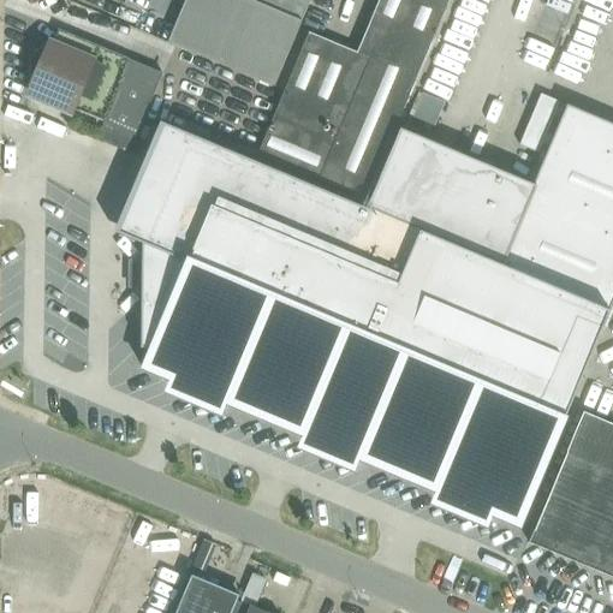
[(166,40),(166,41),(273,85),(308,0),(183,0),(179,10),(166,40)]
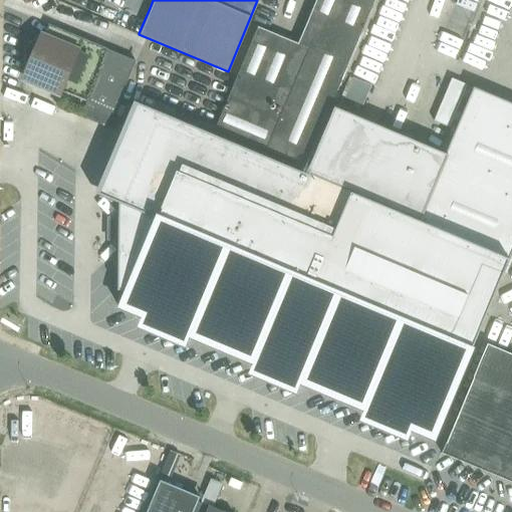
[(214,129),(305,167),(366,20),(373,0),(315,0),(297,44),(257,27),(214,129)]
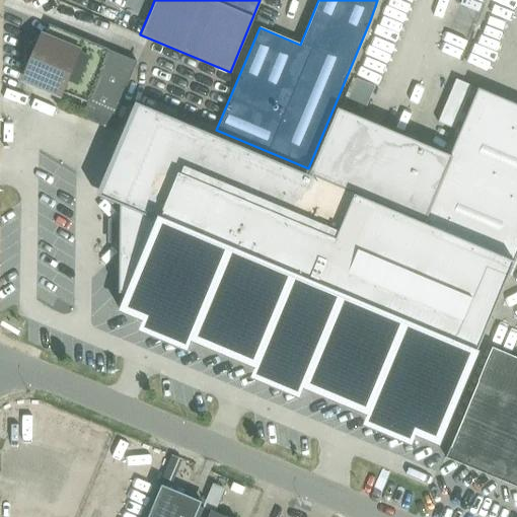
[(26,76),(115,113),(137,60),(49,23),(33,60),(26,76)]
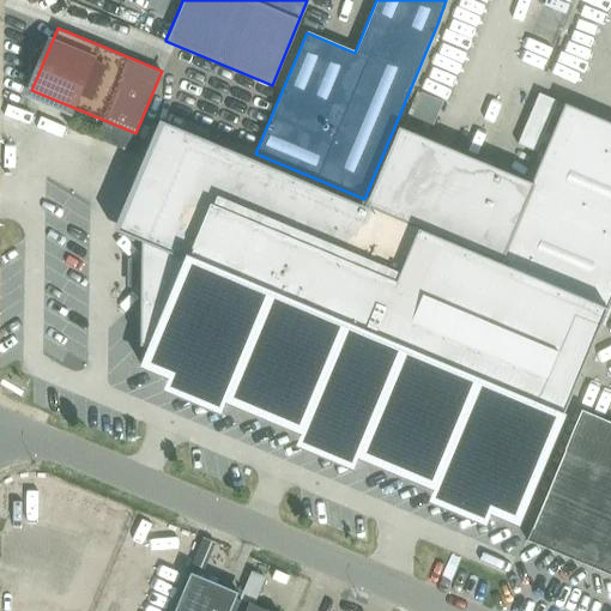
[(419,92),(410,116),(431,126),(442,101),(419,92)]
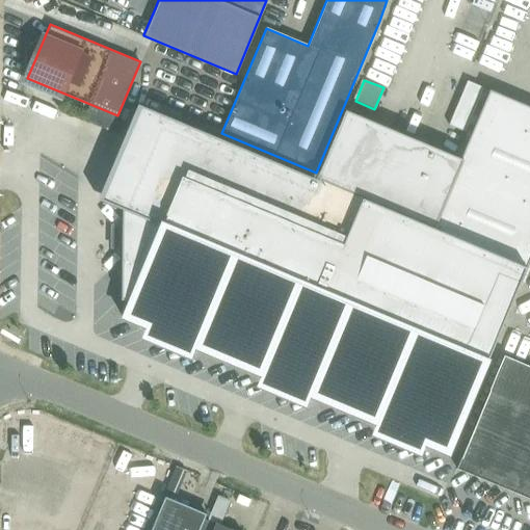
[(489,87),(473,80),(454,124),(471,131),(489,87)]
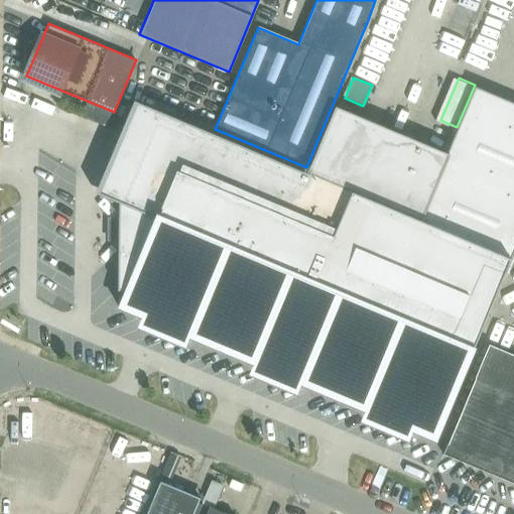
[(118,307),(259,368),(434,441),(492,305),(491,304),(496,291),(498,292),(513,254),(513,106),(510,105),(511,103),(476,88),(447,154),(377,125),(377,126),(365,122),(366,120),(336,107),(307,174),(137,102),(116,150),(120,152),(119,220),(117,220),(116,220),(114,221),(113,222),(112,223),(110,225),(110,226),(110,228),(110,229),(110,231),(111,233),(112,234),(113,235),(115,236),(117,236),(118,236),(117,288),(125,292),(118,307)]
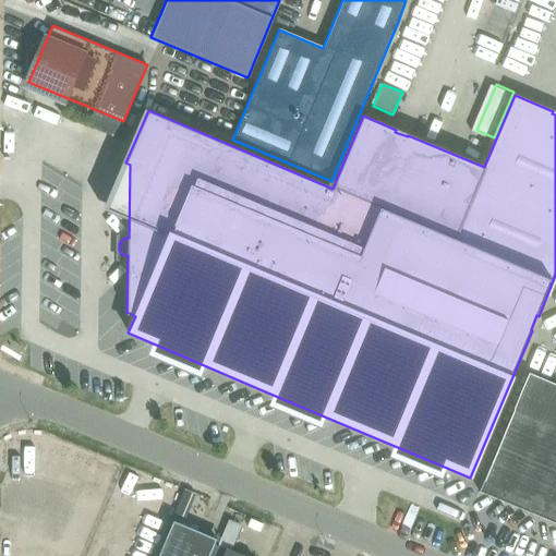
[(555,383),(529,372),(479,492),(555,522),(555,383)]
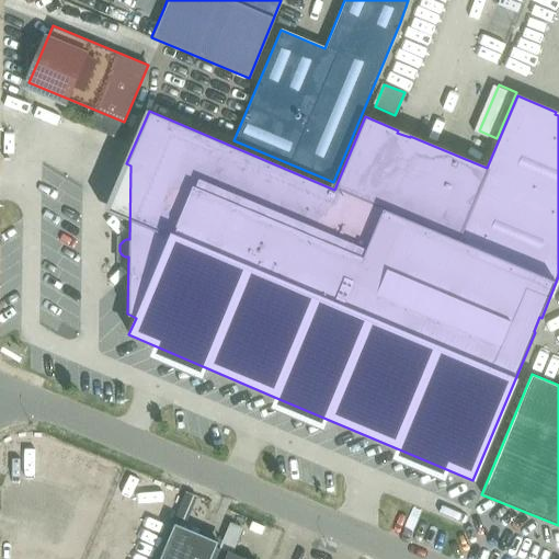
[(243,558),(227,552),(226,552),(213,547),(215,543),(190,532),(175,526),(161,558),(160,558),(243,558)]
